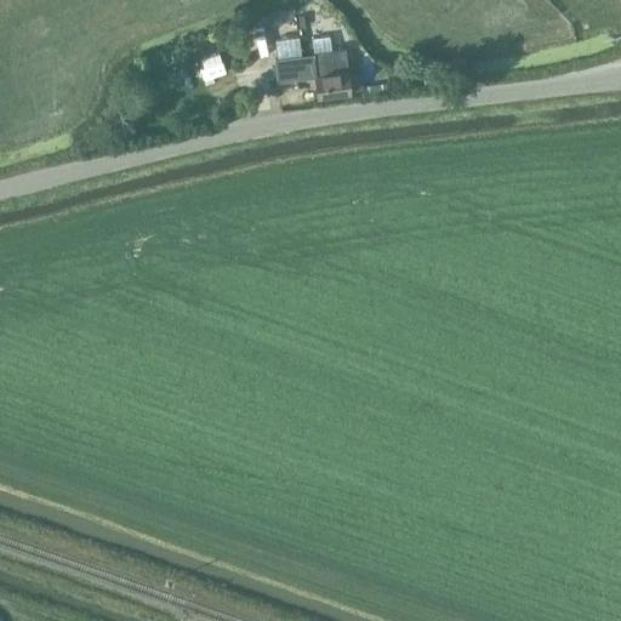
[(330,36),(312,39),(314,53),(331,52),(330,36)]
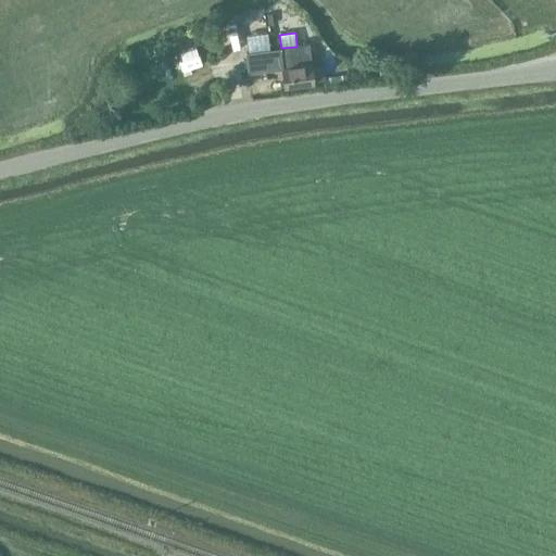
[(245,42),(249,71),(282,67),(286,89),(313,86),(313,84),(326,83),(325,78),(323,65),(311,66),(311,61),(310,50),(281,53),(281,49),(272,50),(270,40),(245,42)]
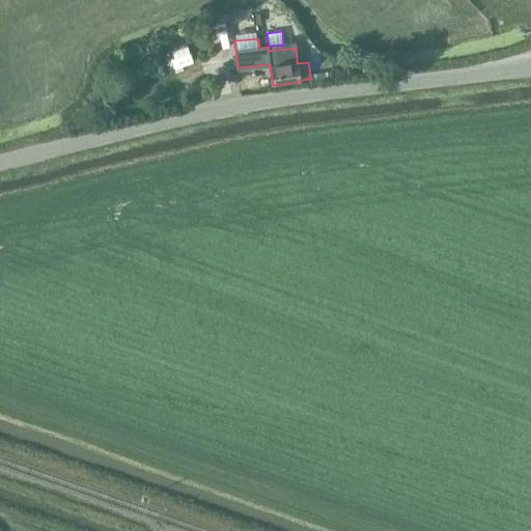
[(314,45),(308,51),(320,63),(327,57),(314,45)]
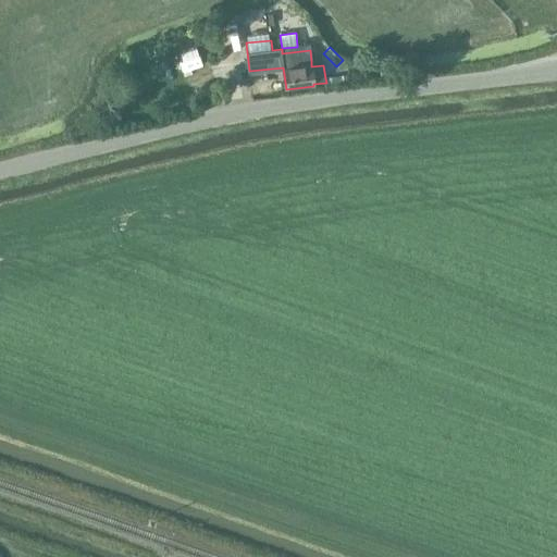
[(381,81),(394,79),(393,71),(381,72),(381,81)]
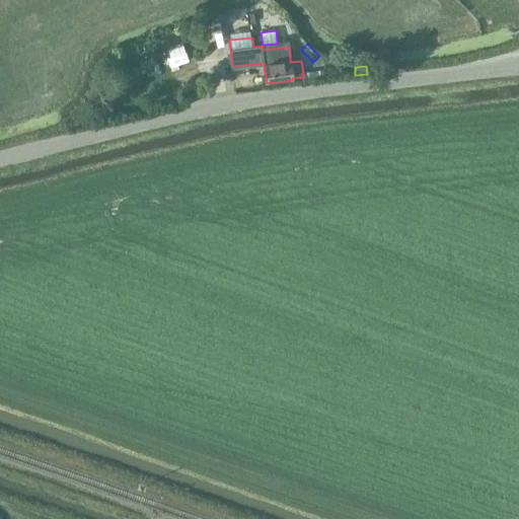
[(304,79),(324,77),(323,70),(303,73),(304,77),(304,79)]
